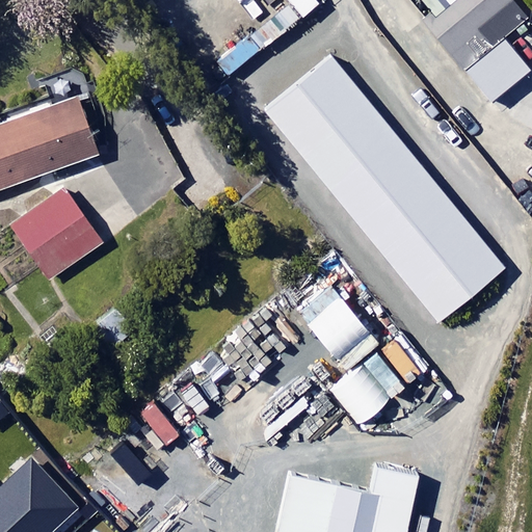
[(491,103),(531,70),(505,38),(529,19),(513,0),(421,0),(432,12),(422,21),(491,103)]
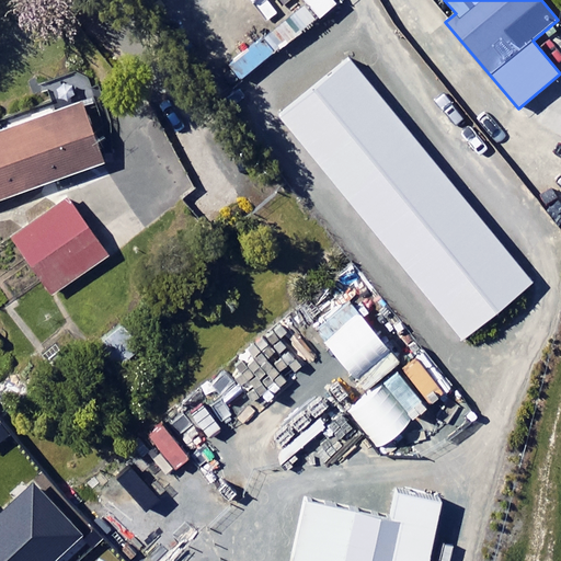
[(527,278),(345,56),(276,114),(458,335),(527,278)]
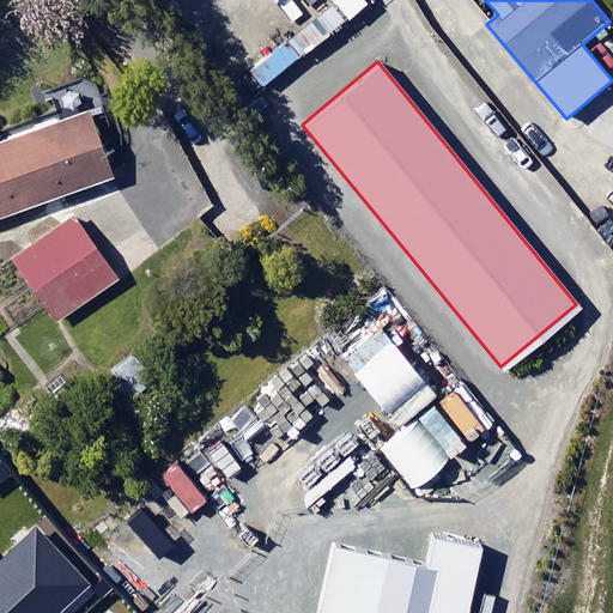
[(0,217),(115,177),(92,110),(0,141),(0,217)]
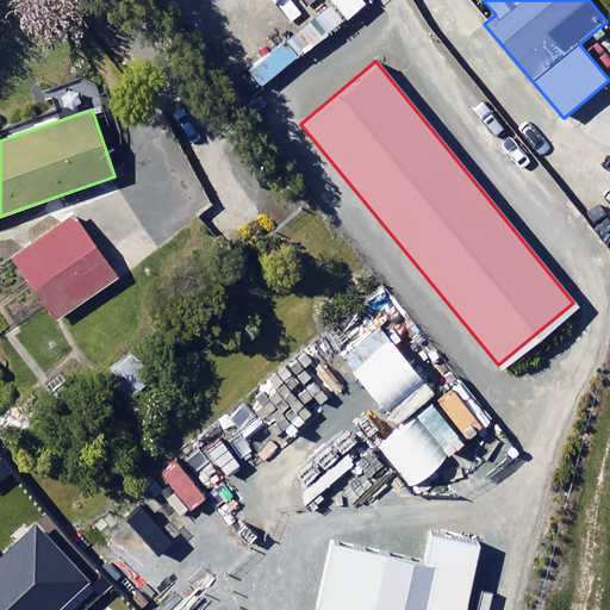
[(76,215),(11,259),(55,323),(119,280),(76,215)]
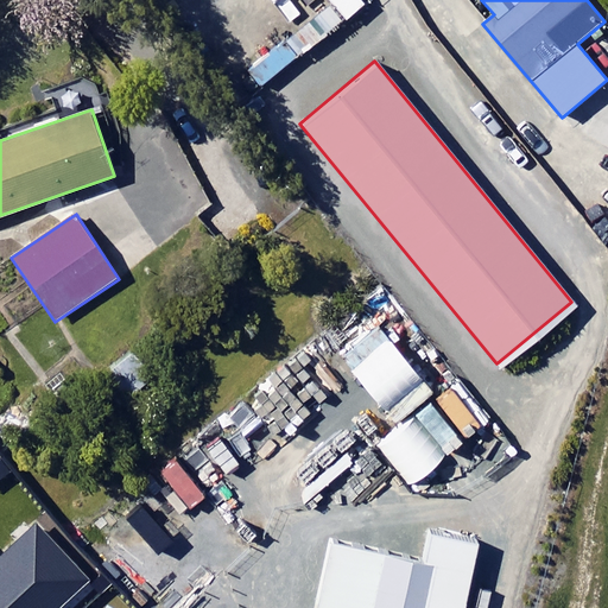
[(0,607),(57,607),(88,581),(36,524),(0,556),(0,607)]
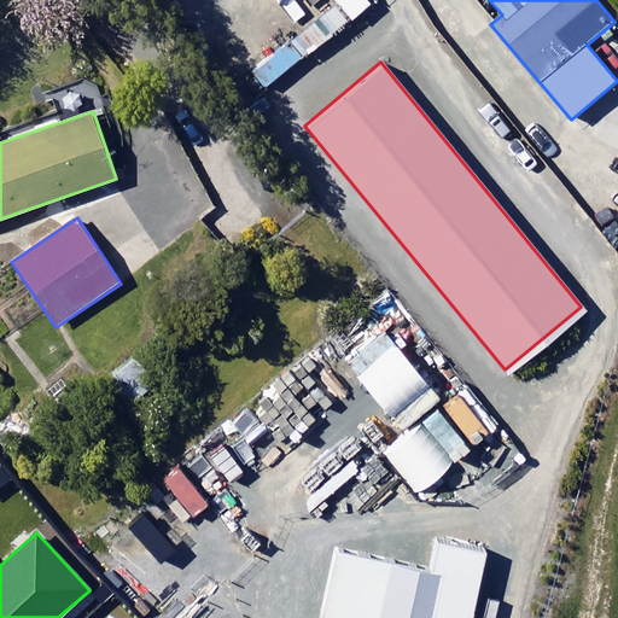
[(430,570),(331,552),(318,617),(464,617),(478,548),(435,540),(430,570)]
